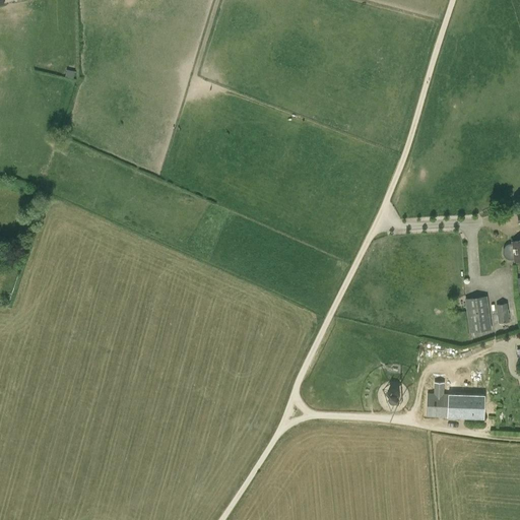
[(519,241),(512,242),(512,244),(511,245),(509,245),(508,245),(507,246),(506,247),(505,248),(504,249),(504,251),(504,252),(504,253),(504,255),(505,256),(505,257),(506,258),(507,259),(508,259),(510,260),(511,260),(512,260),(514,260),(514,262),(516,262),(516,264),(519,263),(519,241)]
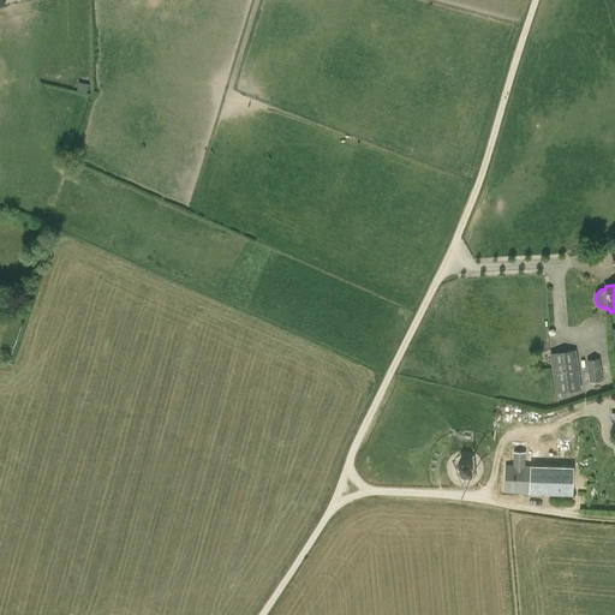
[(549,354),(550,354),(555,394),(581,390),(575,351),(549,354)]
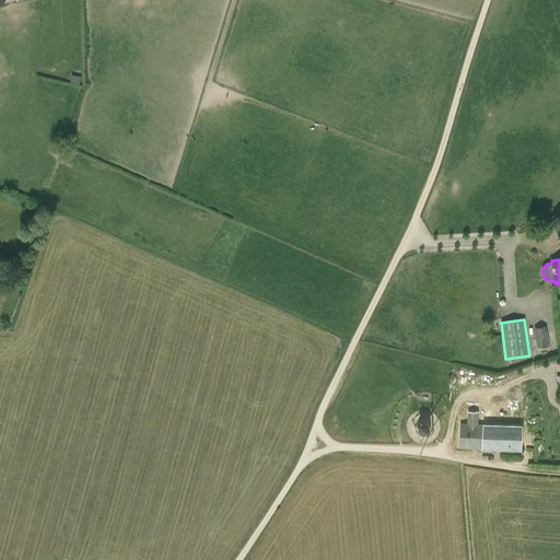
[(546,326),(534,327),(537,348),(548,346),(546,326)]
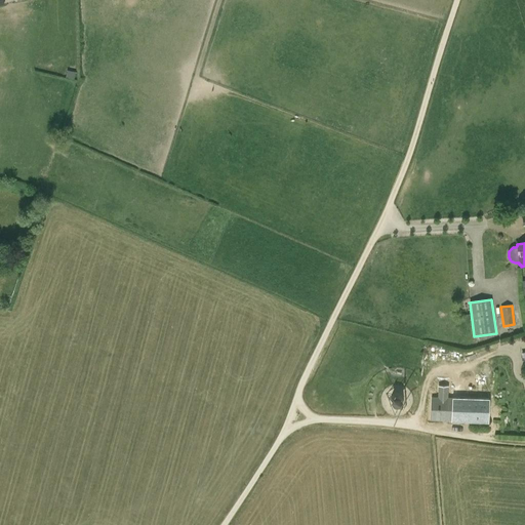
[(488,422),(489,400),(453,398),(453,399),(447,398),(447,387),(439,386),(439,398),(432,398),(431,420),(488,422)]
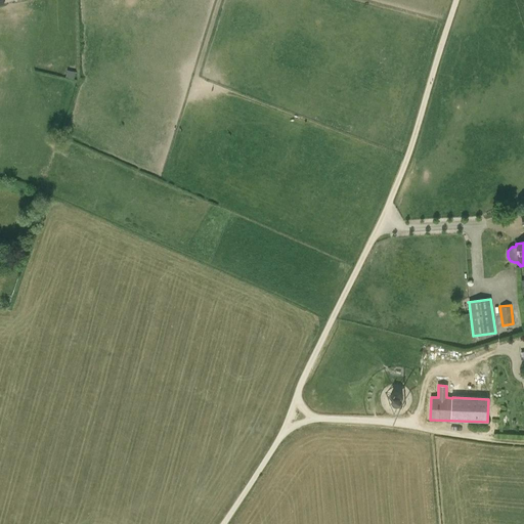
[(403,399),(403,398),(401,396),(400,394),(398,393),(396,393),(394,393),(392,394),(390,396),(389,397),(389,400),(389,402),(390,404),(391,405),(393,406),(395,407),(397,407),(399,406),(400,405),(402,403),(403,400),(403,399)]
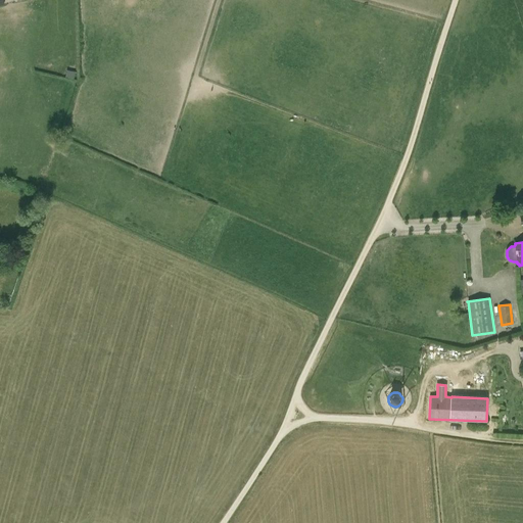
All buildings are outlined.
